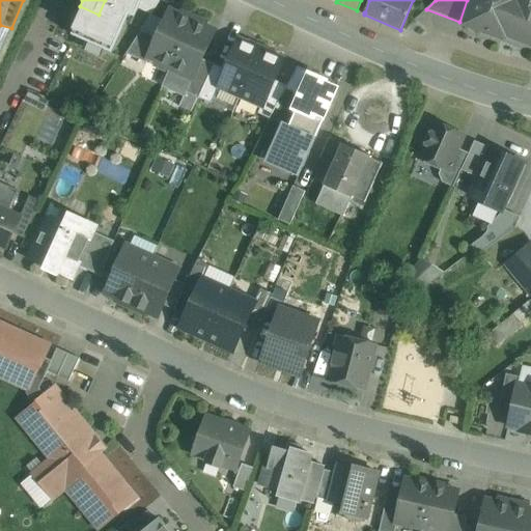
[(474,0),(466,24),(503,38),(505,33),(504,33),(515,0),(474,0)]
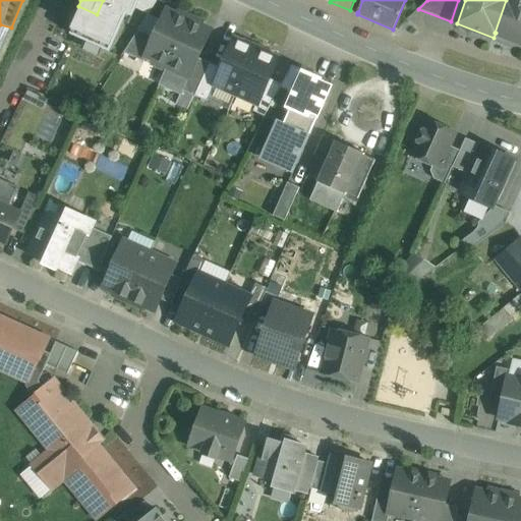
[(520,0),(506,0),(495,33),(496,33),(520,42),(520,0)]
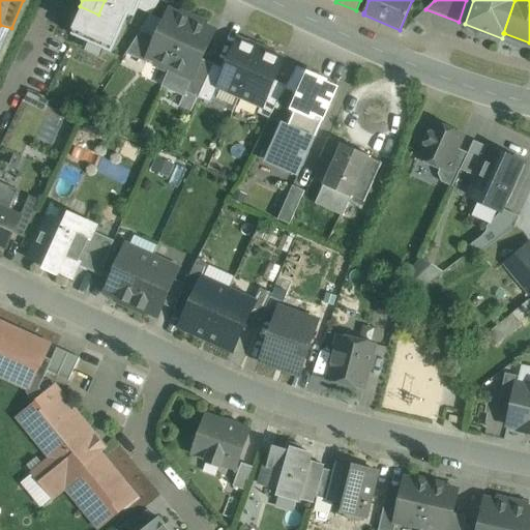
[(156,38),(148,58),(155,61),(154,64),(170,70),(194,18),(179,11),(178,15),(170,10),(156,38)]
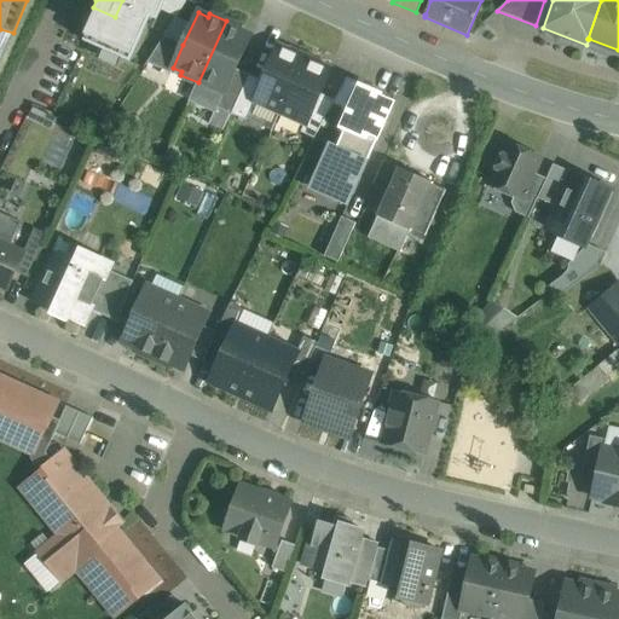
[(242,28),(226,21),(198,82),(215,91),(218,87),(225,91),(226,91),(236,69),(250,36),(241,32),(242,28)]
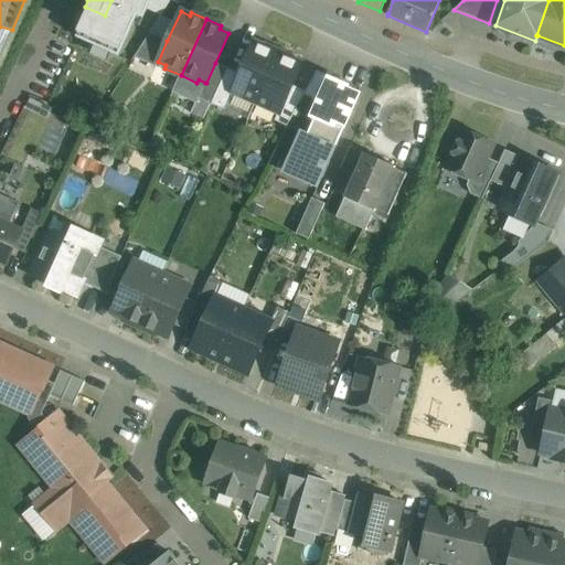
[(130,41),(89,22),(77,50),(117,68),(130,41)]
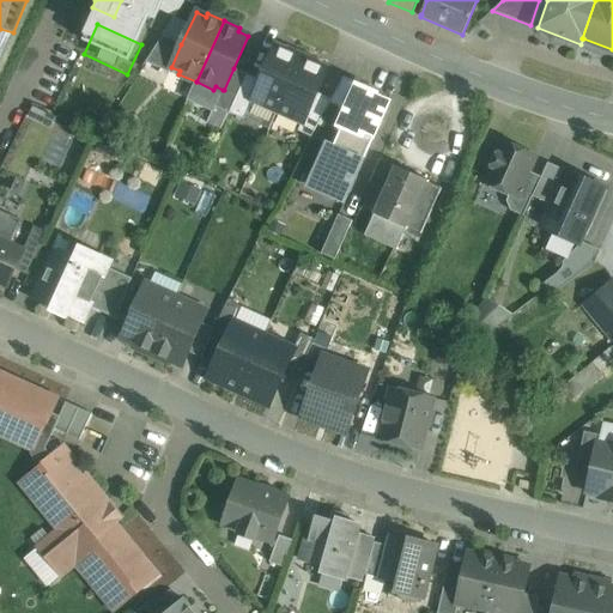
[(0,29),(0,61),(13,32),(0,29)]
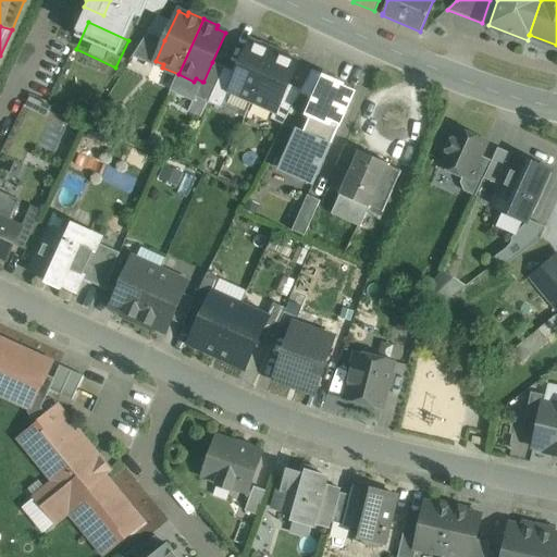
[(164,40),(148,33),(133,57),(153,66),(156,61),(164,40)]
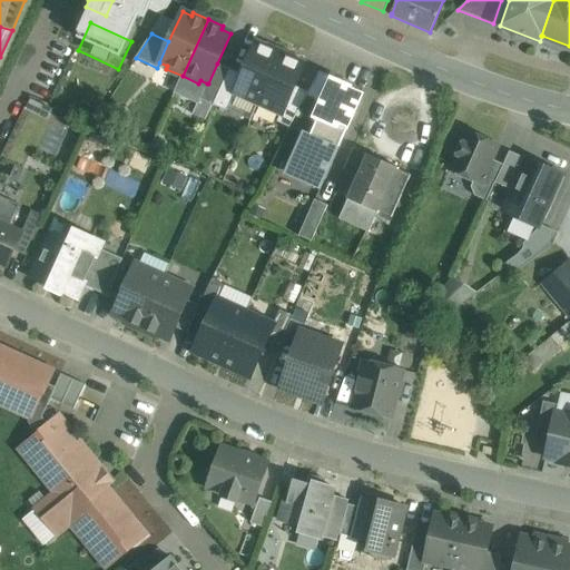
[(243,75),(235,92),(258,102),(281,53),(257,42),(243,75)]
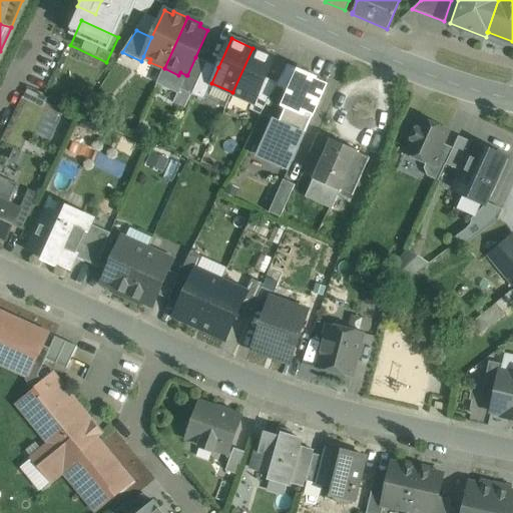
[(252,48),(232,92),(252,102),(253,102),(265,77),(274,58),(252,48)]
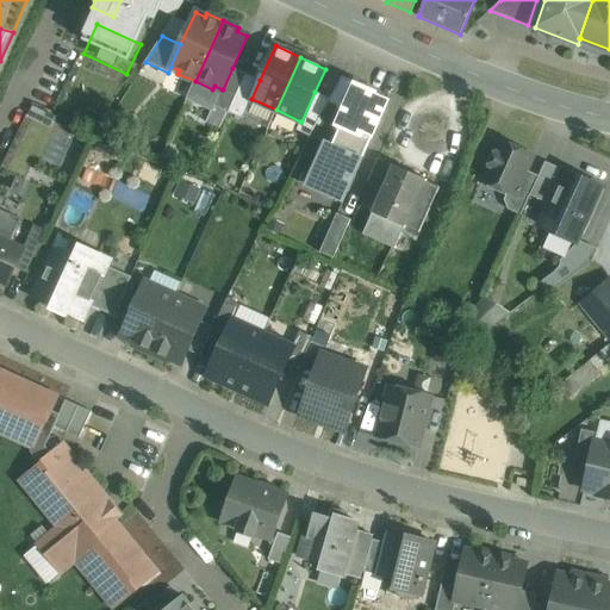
[(232,68),(223,89),(222,89),(215,106),(228,112),(246,74),(232,68)]
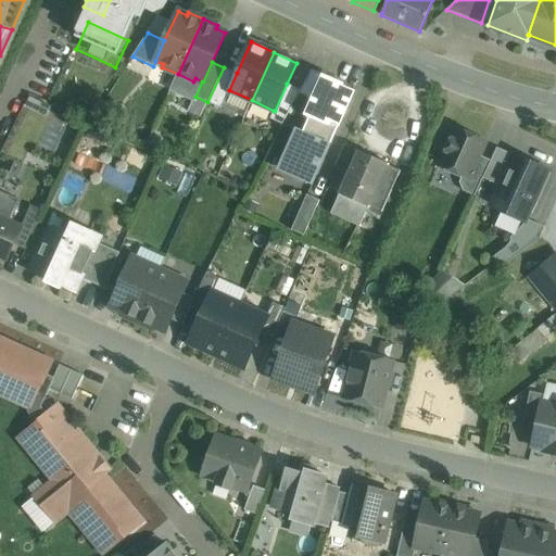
[(224,67),(207,102),(222,109),(229,90),(237,73),(224,67)]
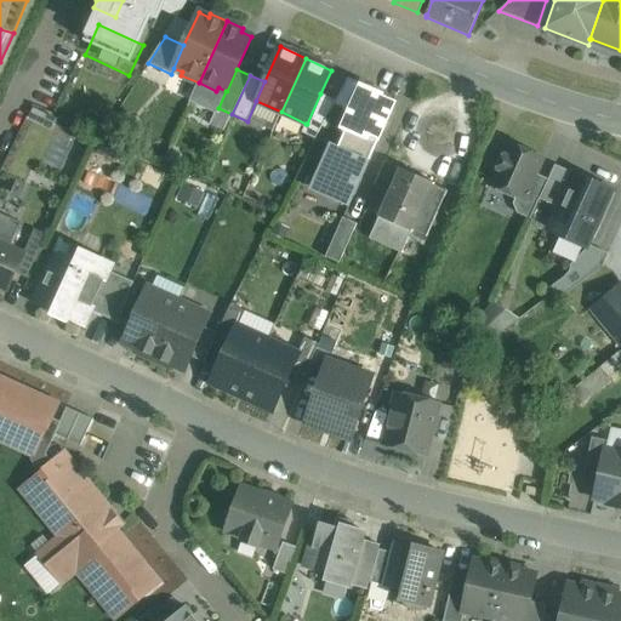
[(366,86),(348,78),(336,101),(334,104),(349,110),(357,96),(362,86),(365,87),(366,86)]
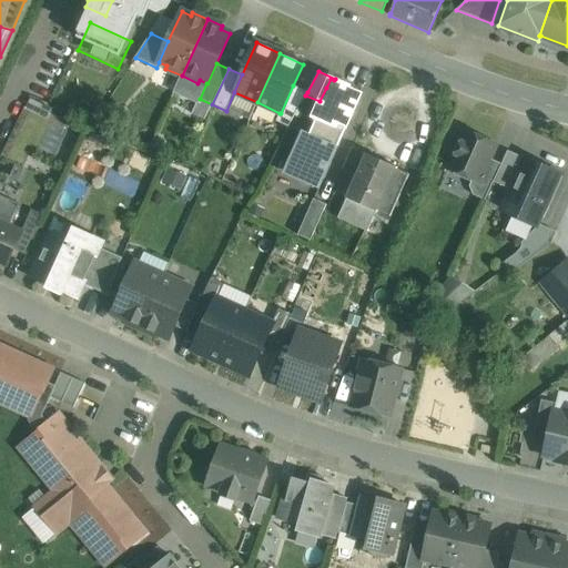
[(320,101),(313,117),(311,115),(303,133),(337,148),(345,129),(346,129),(362,94),(350,89),(350,87),(334,80),(331,79),(326,88),(320,101)]
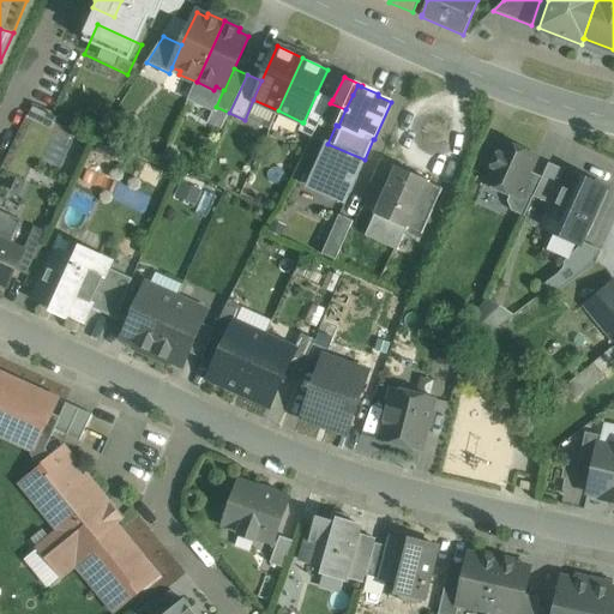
[(332,100),(317,92),(304,122),(302,122),(299,132),(312,138),(330,103),(332,100)]
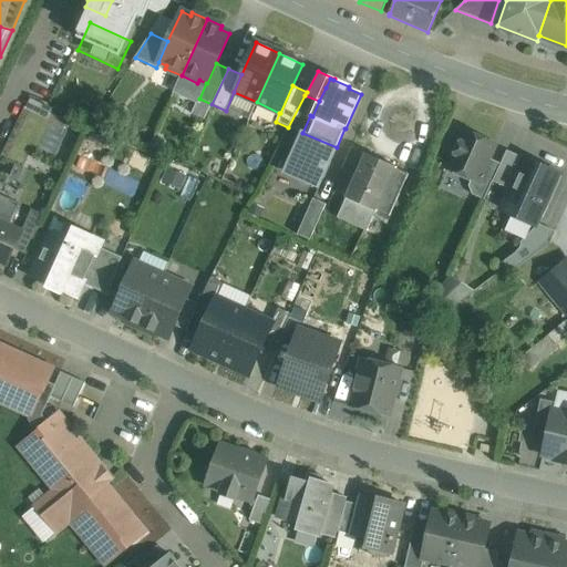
[(494,145),(464,132),(456,150),(454,148),(447,163),(450,164),(449,167),(454,171),(453,174),(471,182),(472,178),(478,182),(488,158),(494,145)]
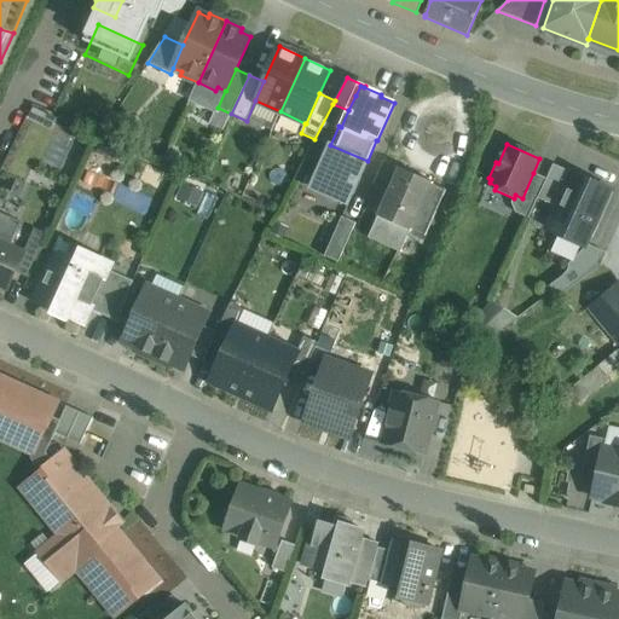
[(330,145),(316,178),(312,187),(330,196),(330,197),(348,204),(368,162),(330,145)]
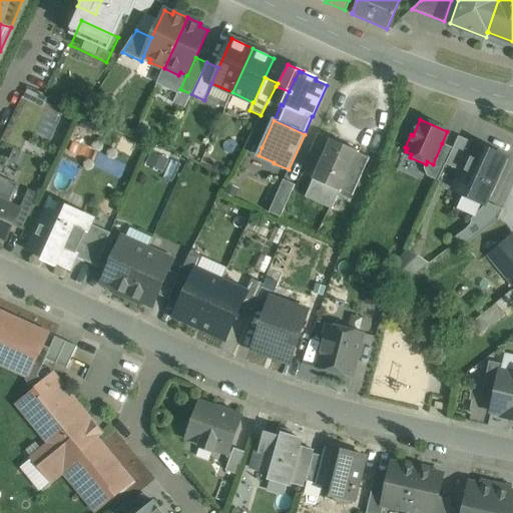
[(332,137),(319,131),(310,153),(322,158),(331,139),(332,137)]
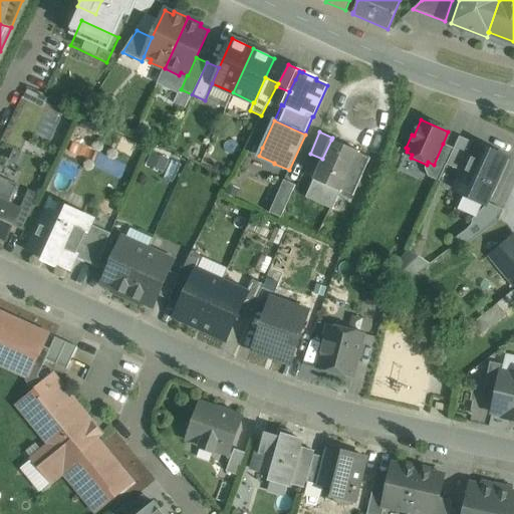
[(479,145),(460,137),(454,149),(447,165),(464,173),(477,145),(479,146),(479,145)]
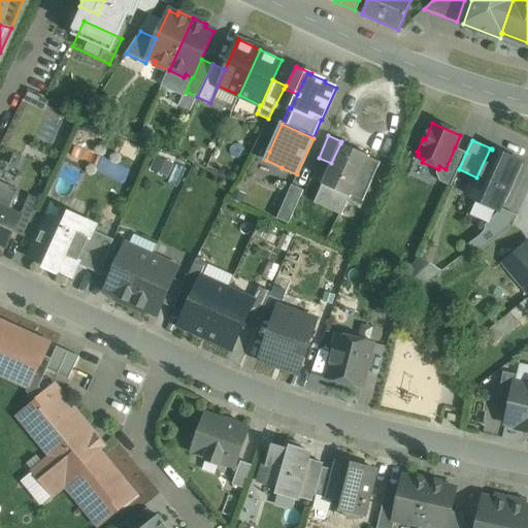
[(366,155),(340,143),(331,163),(322,185),(323,185),(348,196),(366,155)]
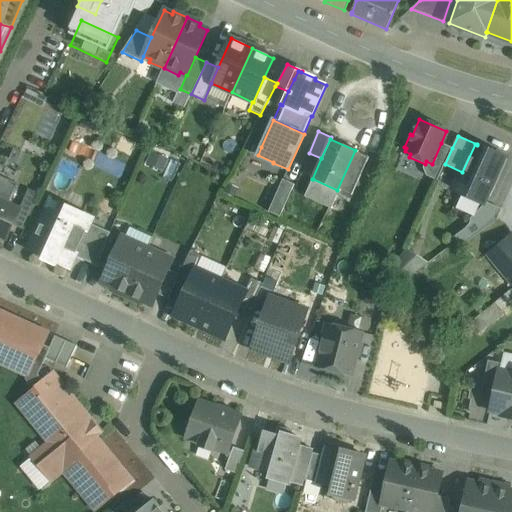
[(432,164),(426,161),(425,164),(423,168),(426,176),(437,181),(445,164),(452,148),(441,143),(432,164)]
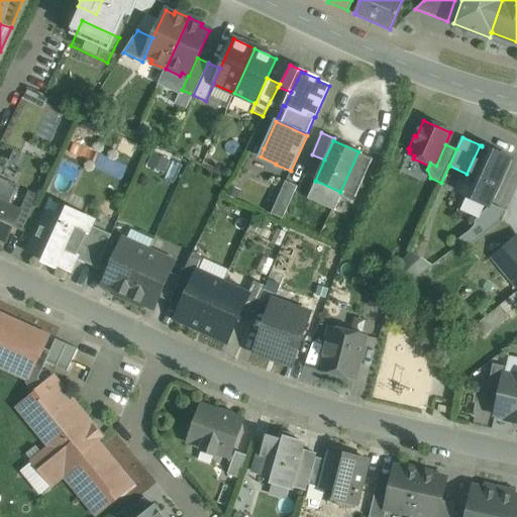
[(482,146),(480,145),(467,174),(462,182),(472,186),(467,196),(487,205),(503,169),(499,167),(504,157),(491,150),(491,151),(482,146)]
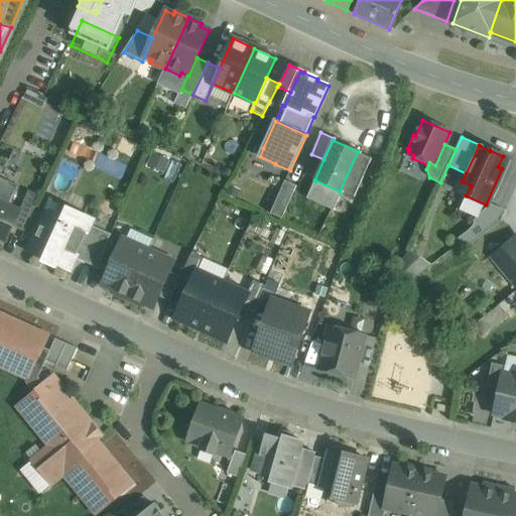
[(362,153),(358,151),(340,191),(342,192),(344,194),(345,192),(355,197),(372,158),(362,154),(362,153)]
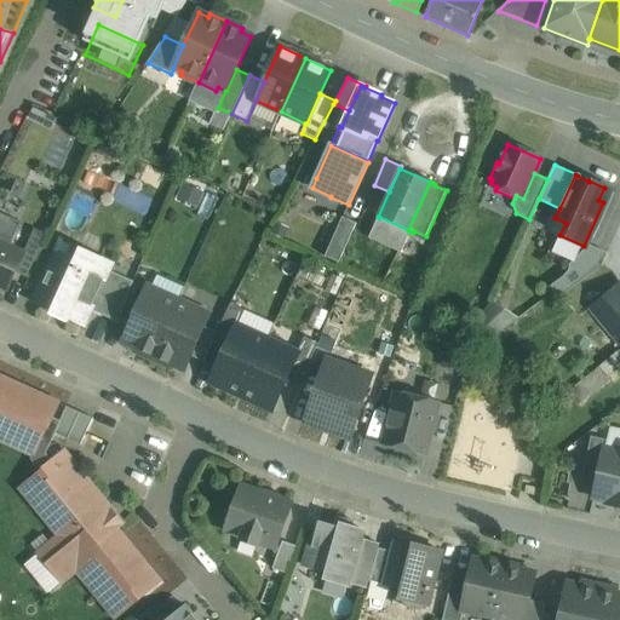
[(19,217),(22,199),(7,196),(5,216),(19,217)]
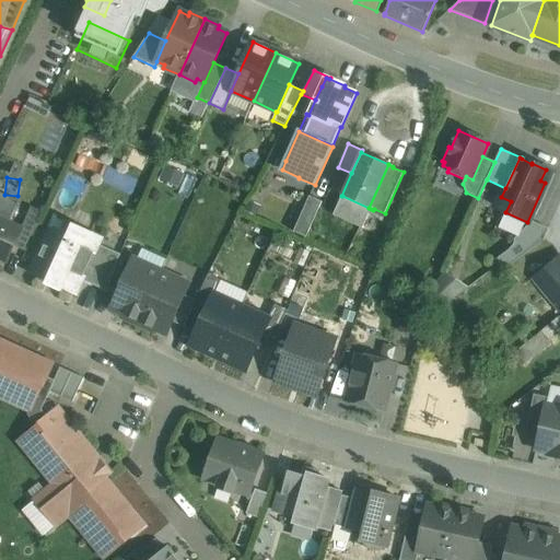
[(310,196),(293,232),(306,237),(323,201),(310,196)]
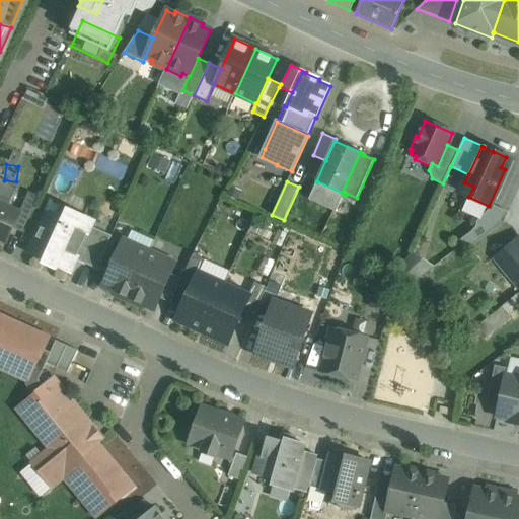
[(342,193),(317,181),(309,200),(336,211),(344,194),(342,193)]
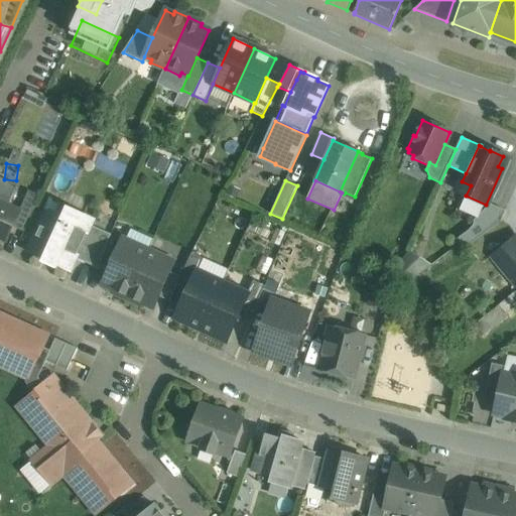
[(19,212),(0,202),(0,237),(6,241),(19,212)]
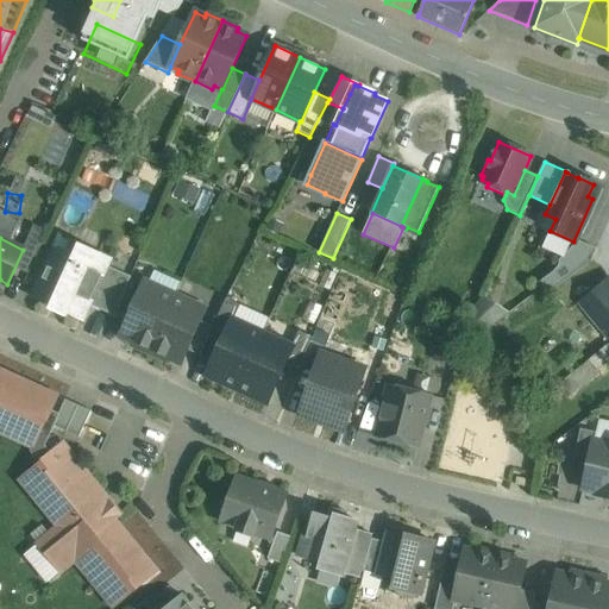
[(108,259),(80,246),(74,259),(57,252),(50,269),(49,269),(45,278),(37,297),(52,305),(51,308),(64,314),(66,311),(81,318),(88,305),(106,265),(108,259)]
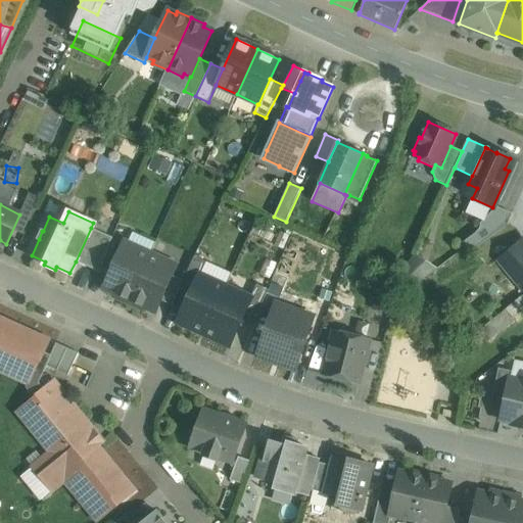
[(91,228),(76,262),(97,271),(108,247),(113,238),(91,228)]
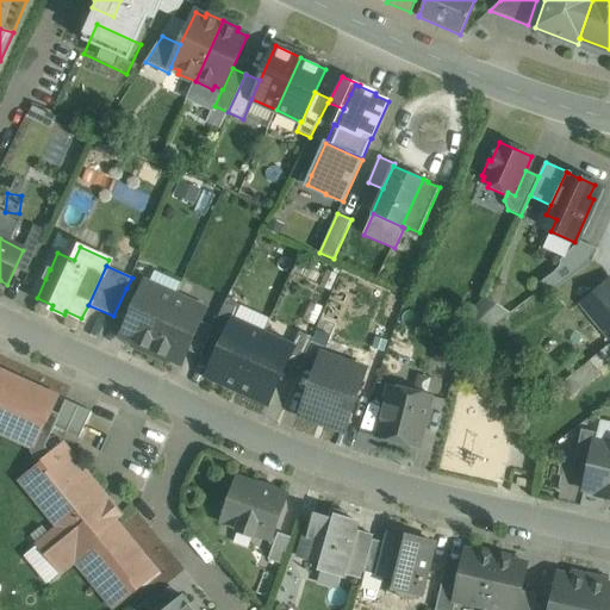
[(609,278),(582,303),(609,337),(609,278)]
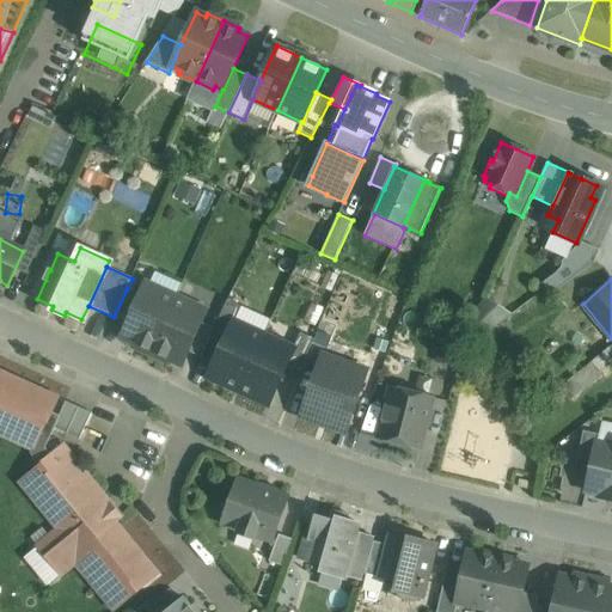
[(176,298),(146,283),(140,295),(128,324),(124,331),(134,336),(130,342),(152,352),(176,298)]
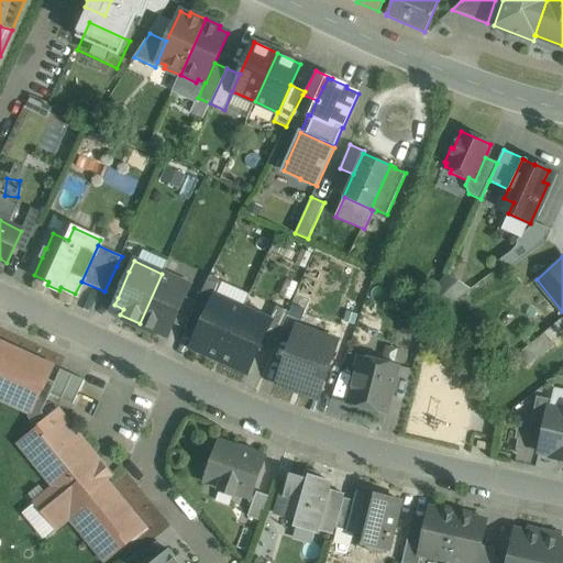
[(129,272),(117,266),(105,291),(118,298),(129,272)]
